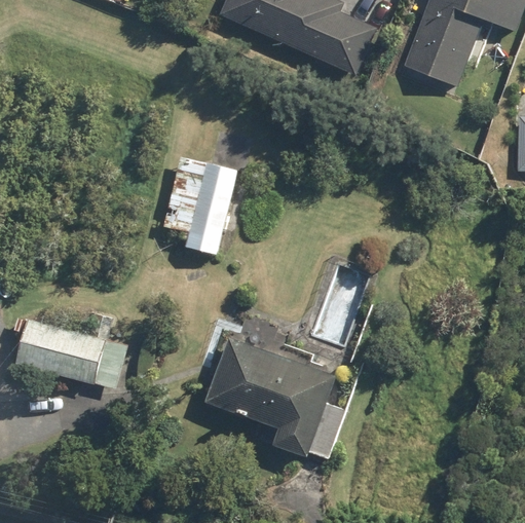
[(226,0),(219,14),(357,76),(378,27),(341,10),(344,2),(339,0),(226,0)]
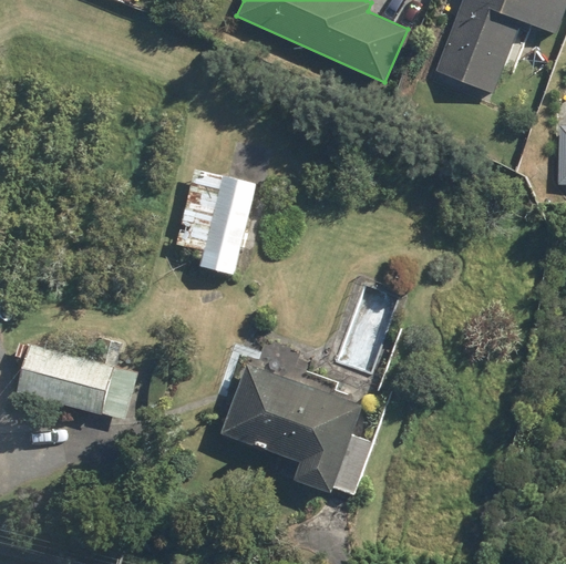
[(462,0),(436,70),(494,92),(522,21),(557,32),(565,6),(565,0),(462,0)]
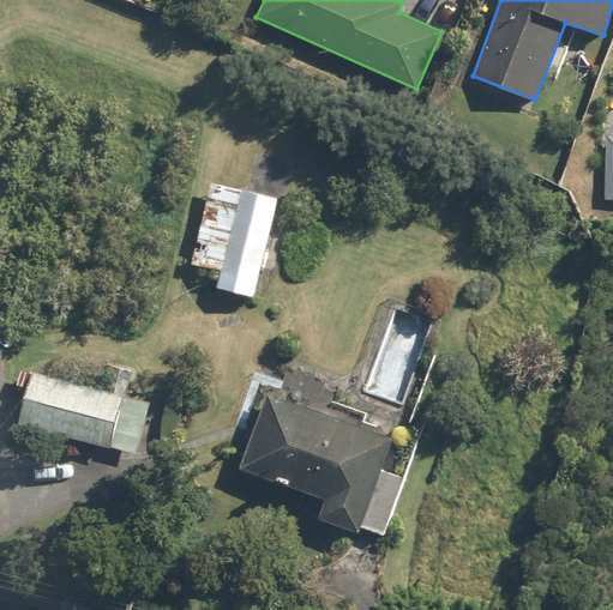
[(216,287),(253,295),(277,199),(210,182),(190,264),(211,269),(209,278),(218,279),(216,287)]
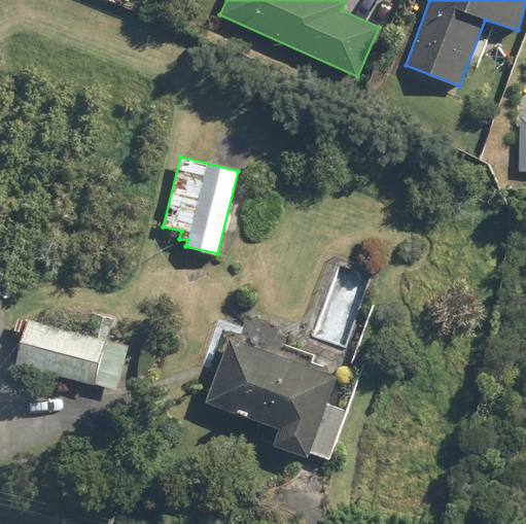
[(15,363),(95,386),(106,340),(27,319),(27,320),(15,318),(12,330),(23,334),(15,363)]
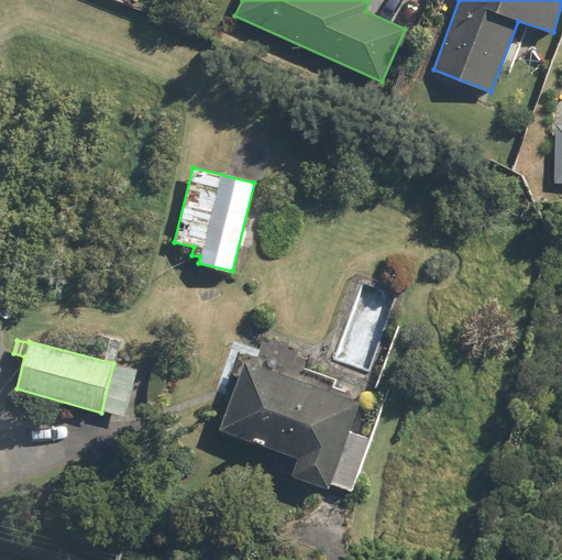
[(334,484),(352,491),(371,439),(351,432),(362,403),(244,360),(219,431),(300,460),(295,475),(332,490),(334,484)]
